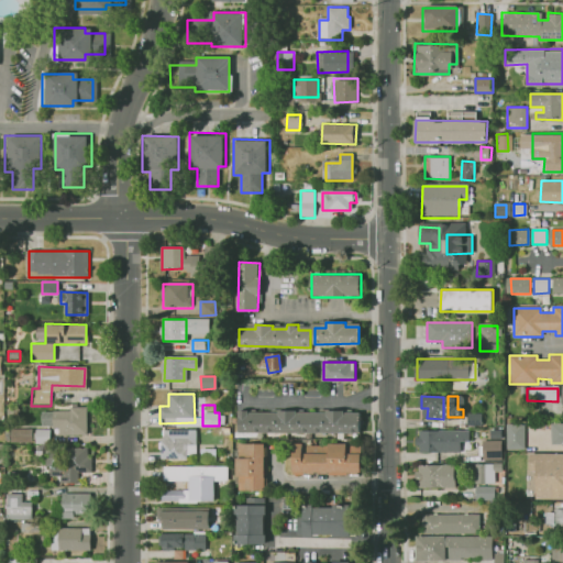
[(41,411),(69,411),(69,406),(88,406),(88,435),(62,435),(62,426),(41,426),(41,411)]
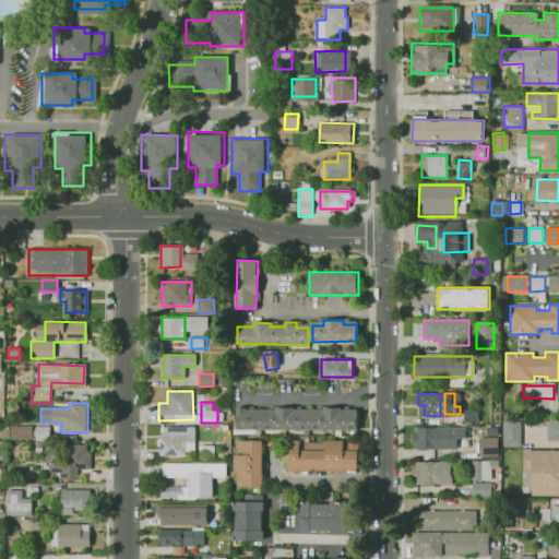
[(236,432),(360,431),(360,409),(236,411),(236,432)]
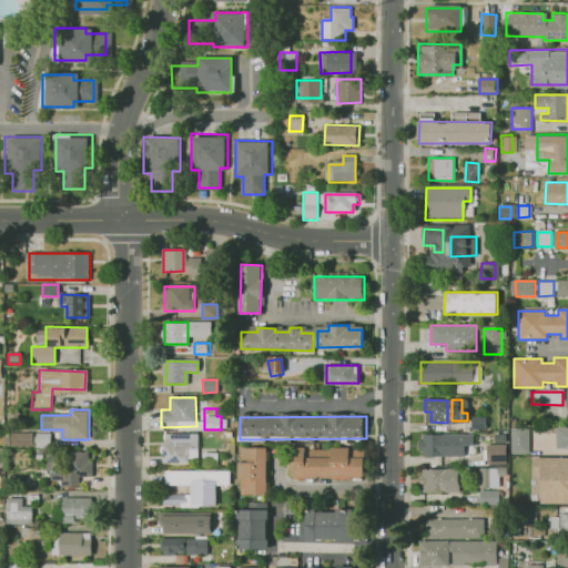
[(473,429),(487,429),(487,417),(473,417),(473,429)]
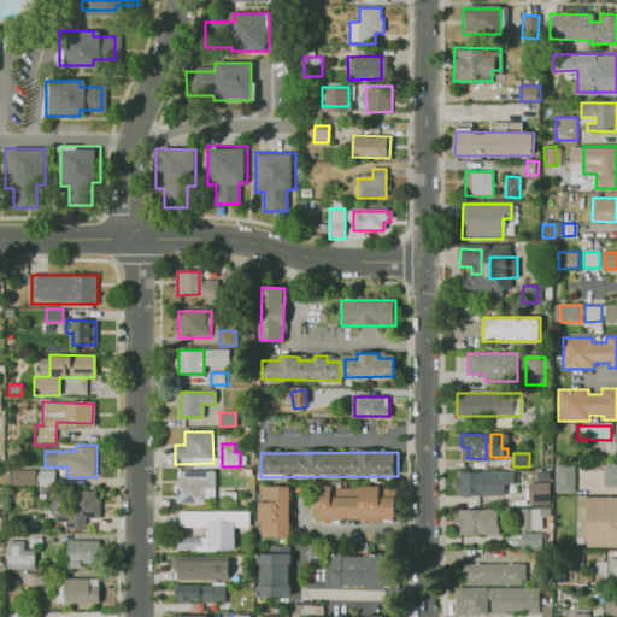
[(604,487),(616,486),(616,462),(604,462),(604,487)]
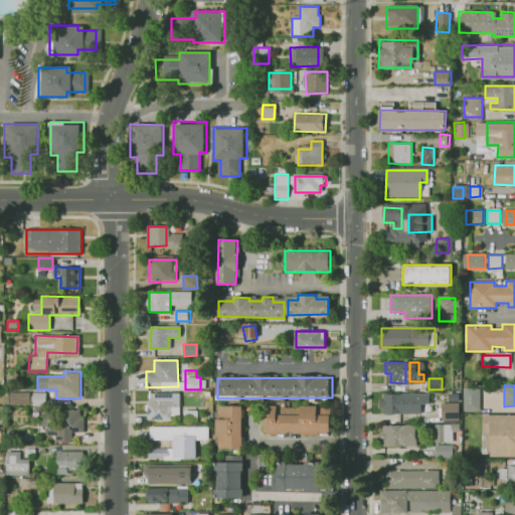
[(464,386),(465,410),(480,410),(480,386),(464,386)]
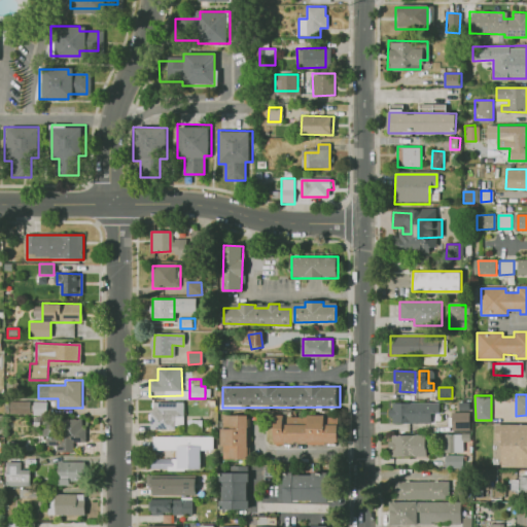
[(9,414),(29,414),(29,402),(9,402),(9,414)]
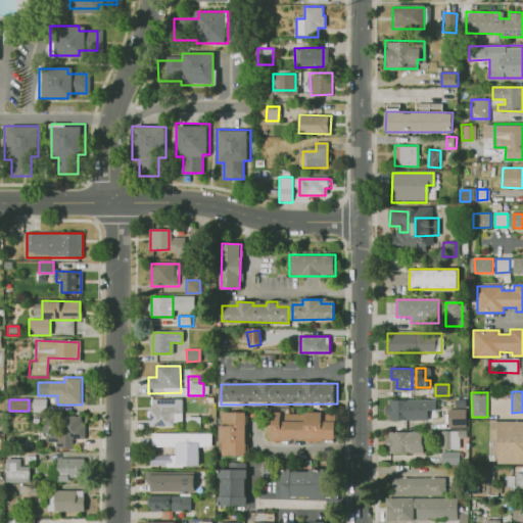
[(33,414),(45,415),(45,400),(34,399),(33,414)]
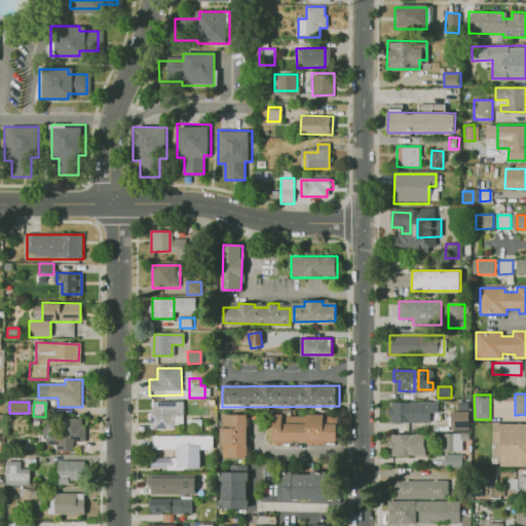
[(184,403),(153,403),(153,410),(150,410),(150,429),(176,429),(176,416),(184,416),(184,403)]
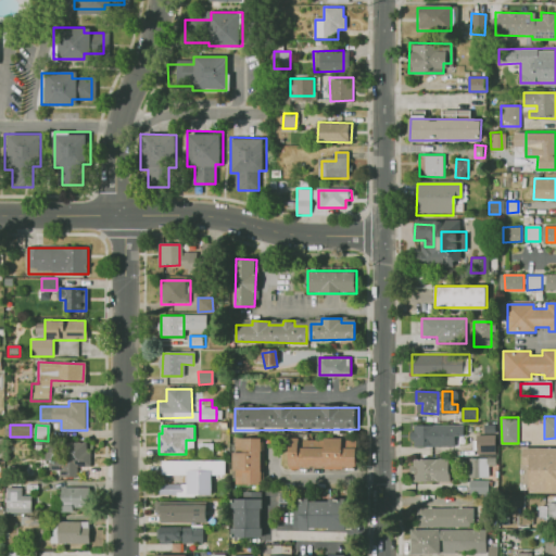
[(416,449),(454,447),(454,426),(415,426),(416,449)]
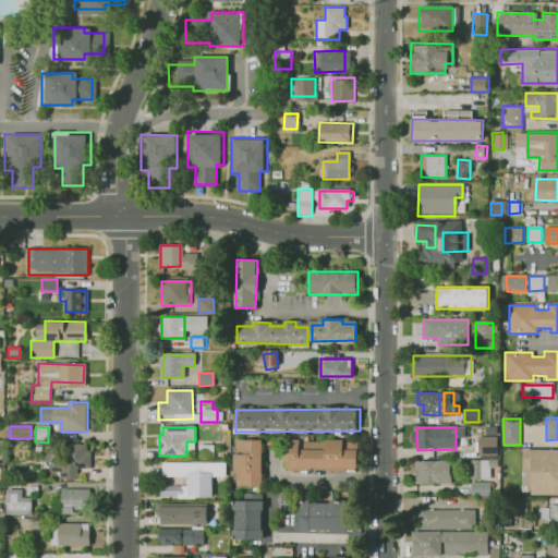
[(477,435),(477,457),(497,456),(497,435),(477,435)]
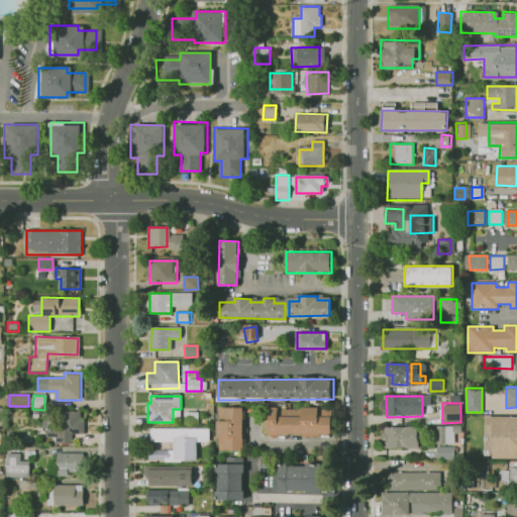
[(244,406),(244,449),(217,450),(217,407),(244,406)]
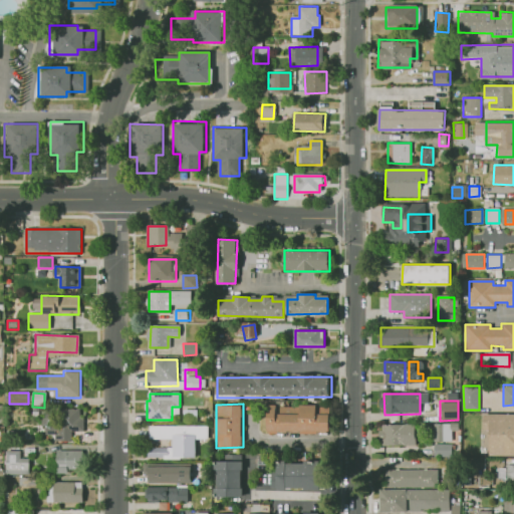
[(297,404),(297,432),(329,431),(328,413),(308,413),(308,404),(297,404)]
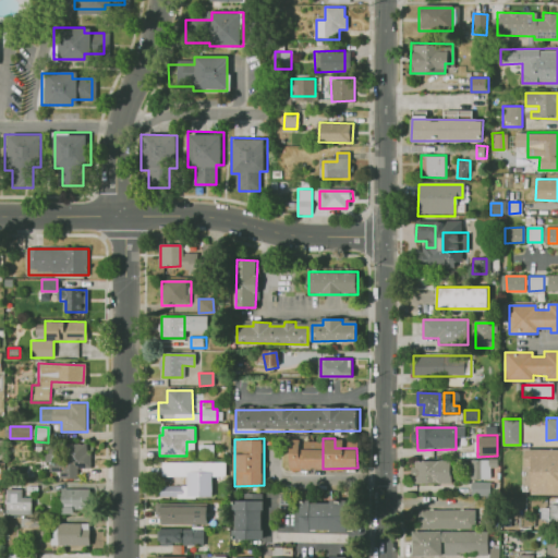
[(286,440),(287,471),(320,470),(319,450),(298,450),(298,440),(286,440)]
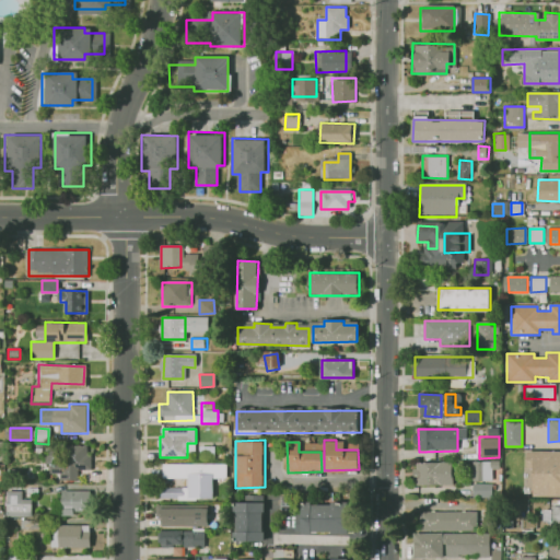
[(49,473),(59,471),(59,480),(79,480),(78,473),(92,471),(91,456),(86,457),(86,446),(59,446),(57,457),(49,458),(49,473)]
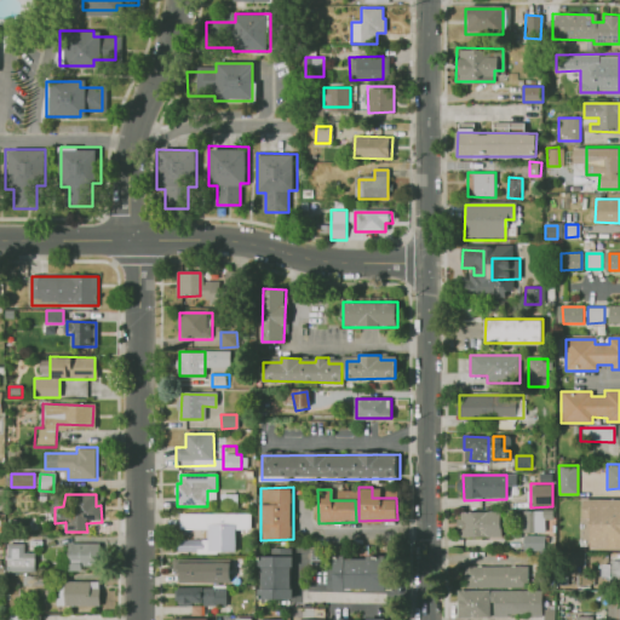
[(222,495),(236,494),(237,507),(222,509),(222,495)]
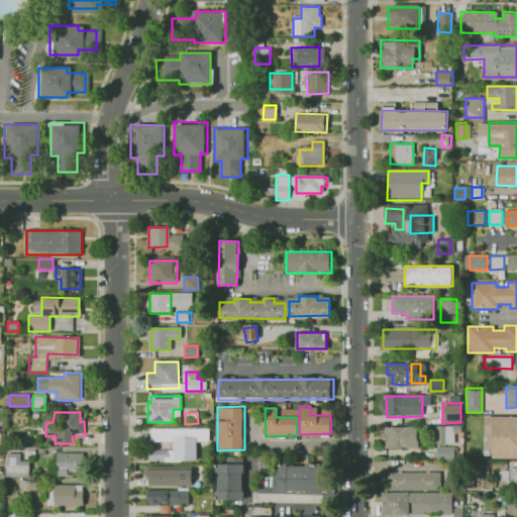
[(486,417),(516,416),(516,457),(492,457),(492,432),(486,432),(486,417)]
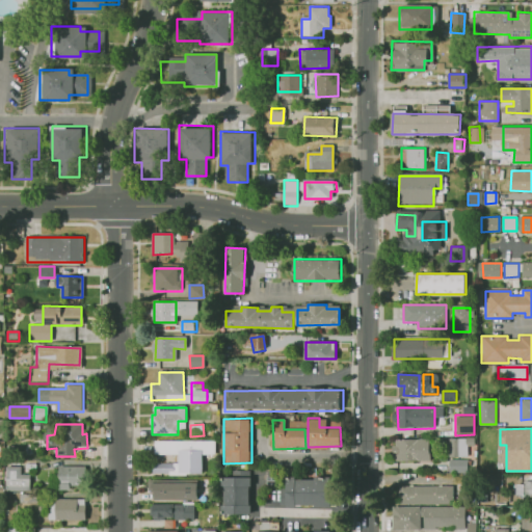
[(449,440),(472,439),(472,458),(450,458),(449,440)]
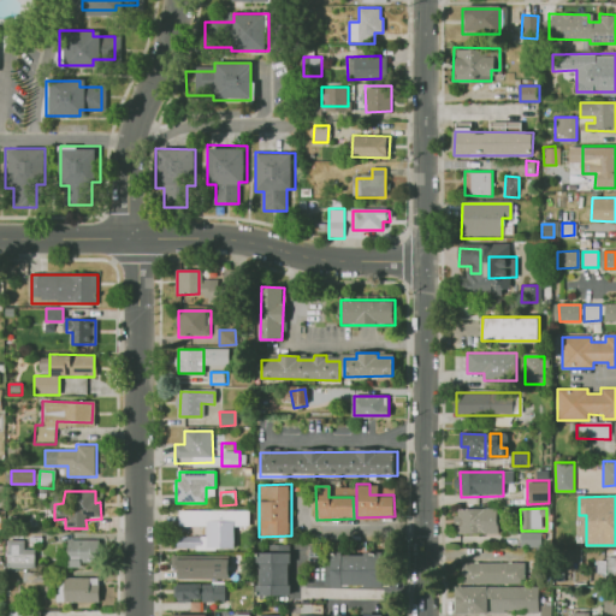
[(460,534),(498,534),(498,509),(460,510),(460,534)]
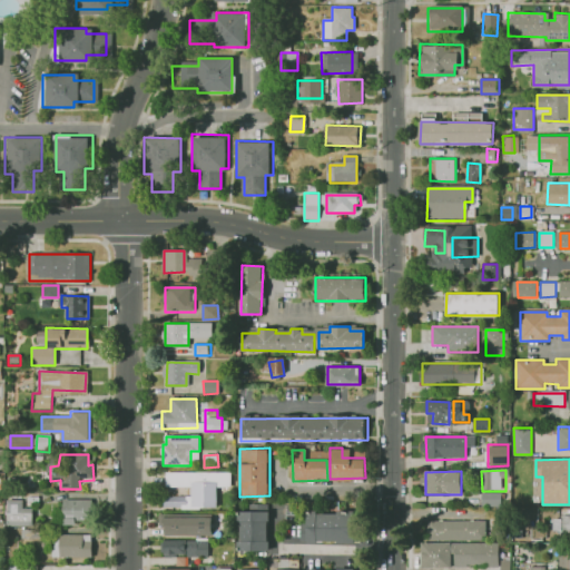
[(166,472),(231,472),(231,487),(218,487),(218,507),(190,507),(190,488),(166,488),(166,472)]
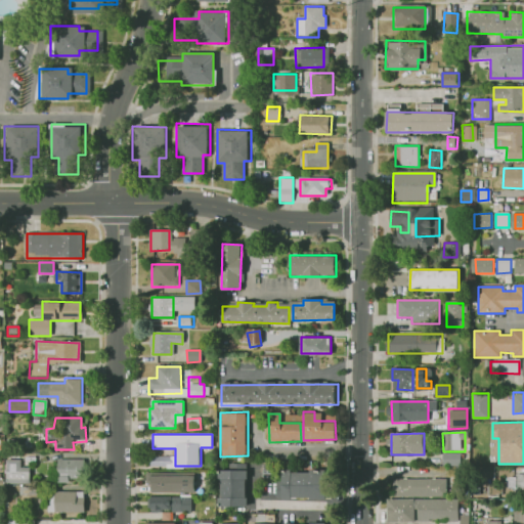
[(460,465),(460,452),(441,452),(441,465),(460,465)]
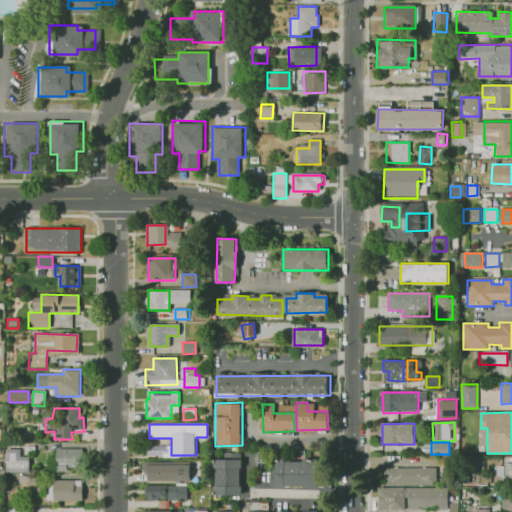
[(148,456),(167,455),(167,446),(148,446),(148,456)]
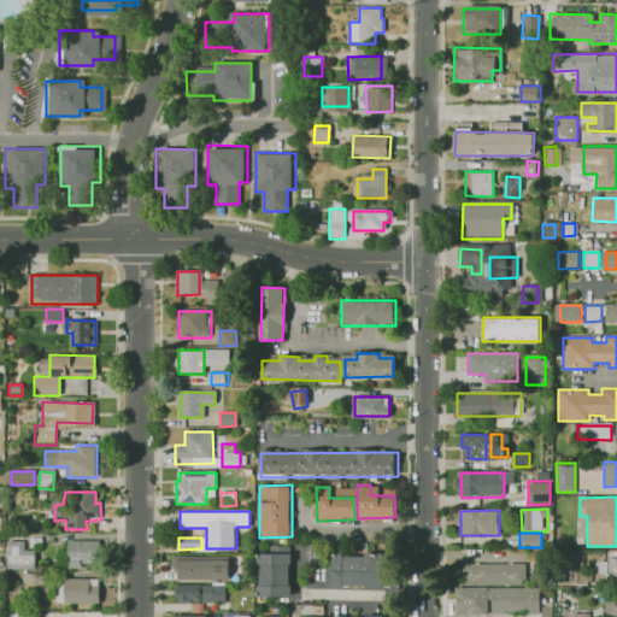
[(7,539),(6,569),(36,570),(36,552),(25,552),(25,539),(7,539)]
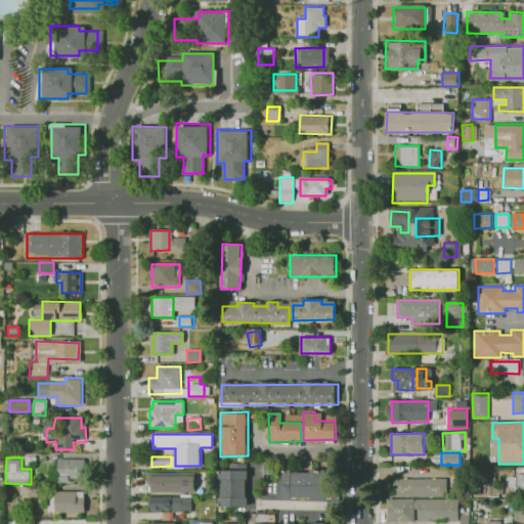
[(50,476),(81,477),(82,459),(51,457),(50,476)]
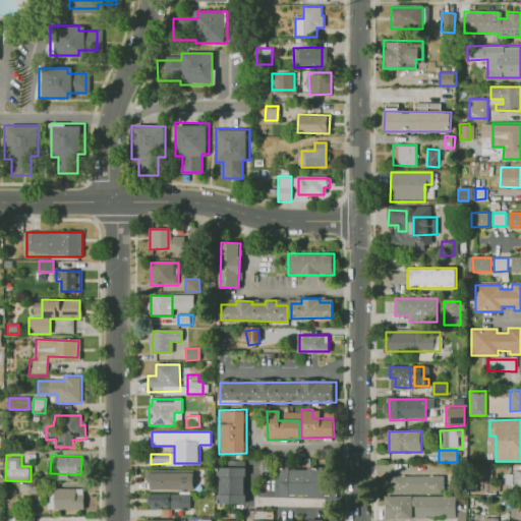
[(244,466),(244,502),(218,502),(219,466),(244,466)]
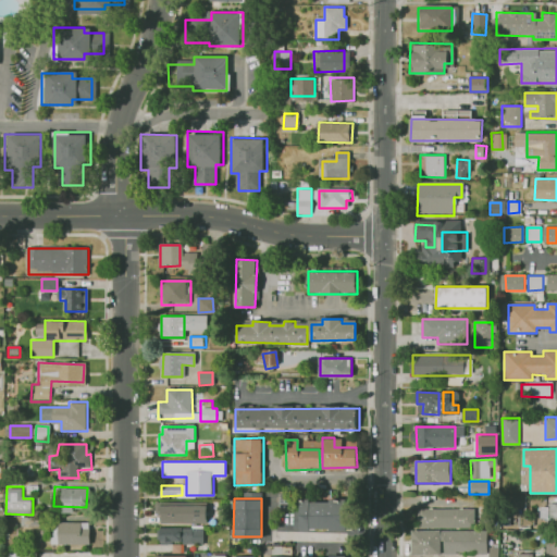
[(300,530),(351,530),(351,500),(300,500),(300,530)]
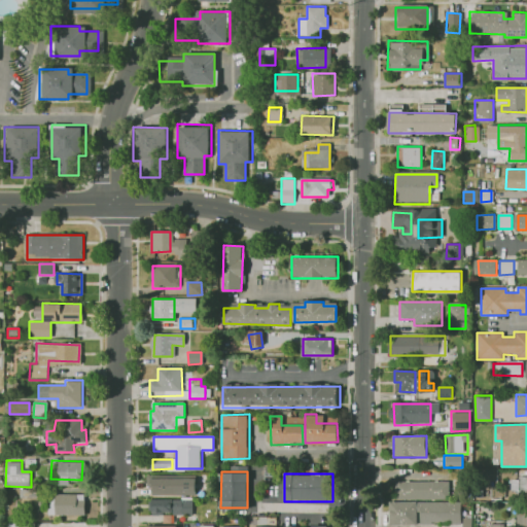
[(526,477),(510,479),(512,494),(520,494),(520,485),(526,484),(526,477)]
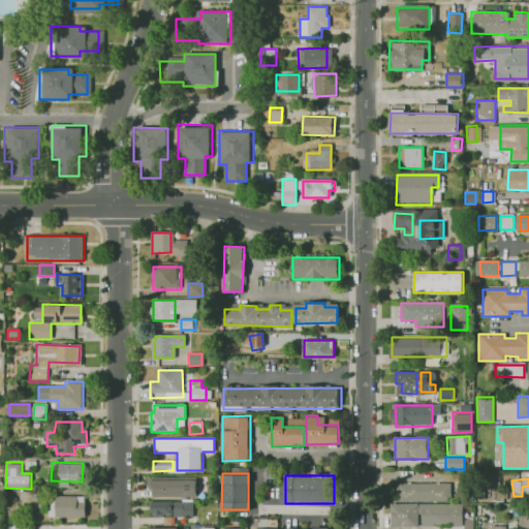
[(153,480),(195,480),(195,496),(152,496),(153,480)]
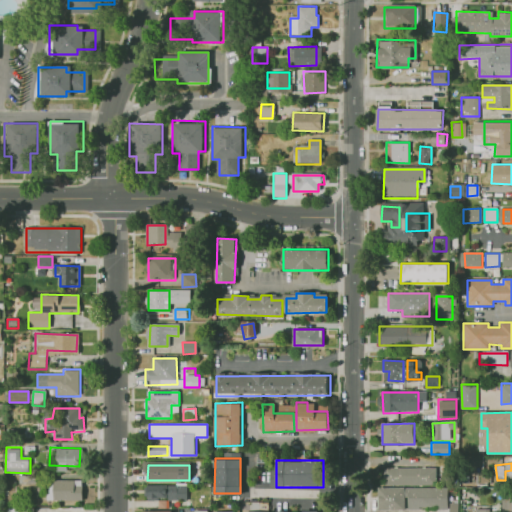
[(384,469),(436,468),(436,486),(384,486),(384,469)]
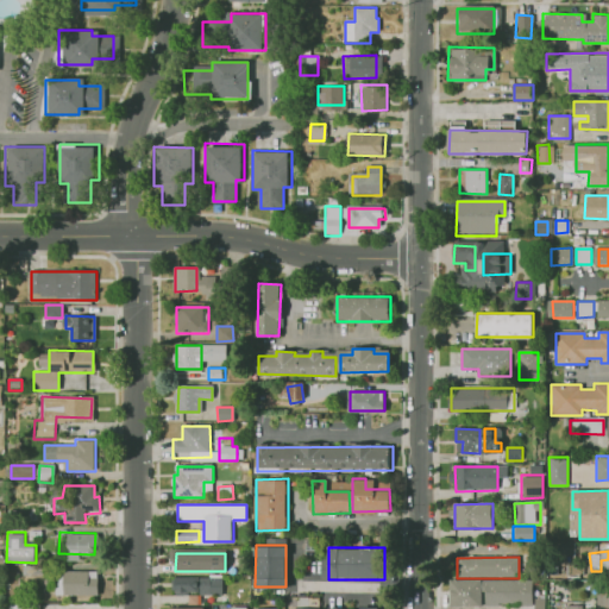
[(100,595),(63,596),(62,573),(99,572),(100,595)]
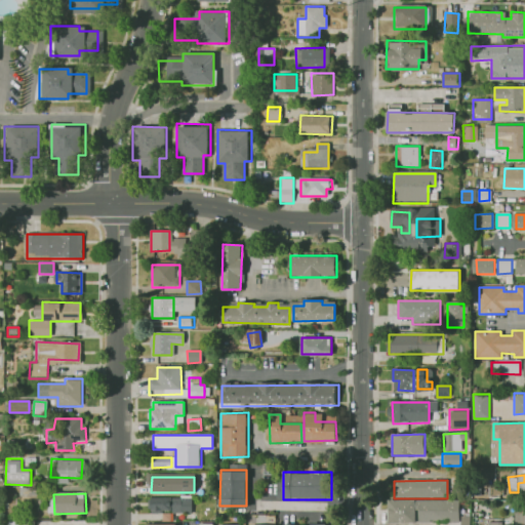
[(152,513),(194,514),(194,498),(152,497),(152,513)]
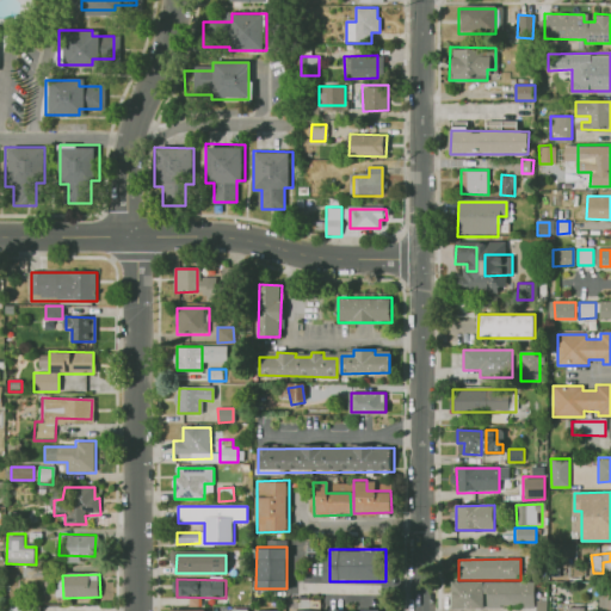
[(569,603),(598,603),(597,580),(569,581),(569,603)]
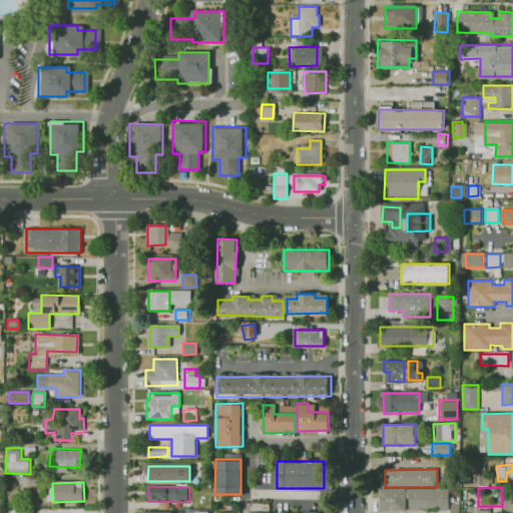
[(410,489),(450,489),(450,509),(410,509),(410,489)]
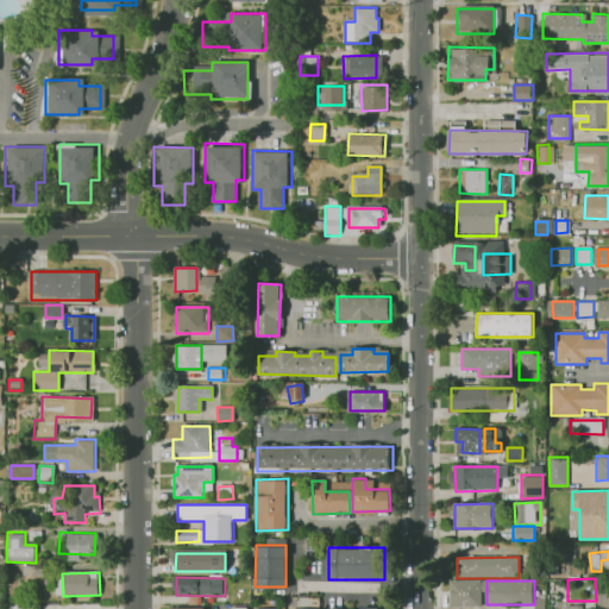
[(449,582),(481,582),(481,606),(449,606),(449,582)]
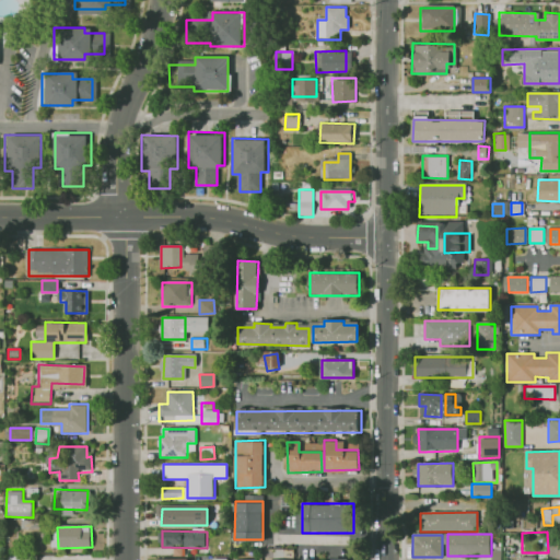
[(559,537),(549,537),(549,558),(559,558),(559,537)]
